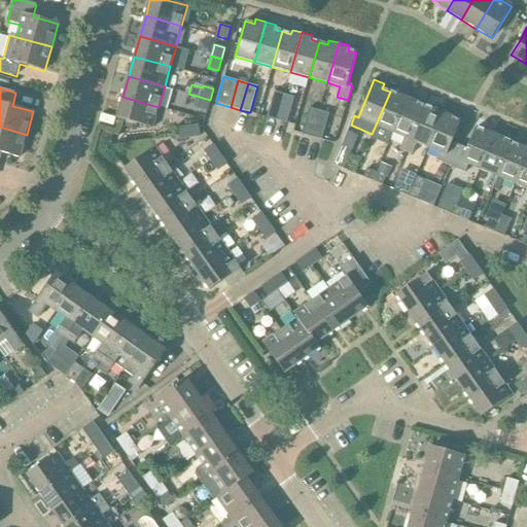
[(382,129),(393,133),(410,95),(399,91),(398,95),(390,92),(372,134),(378,136),(382,129)]
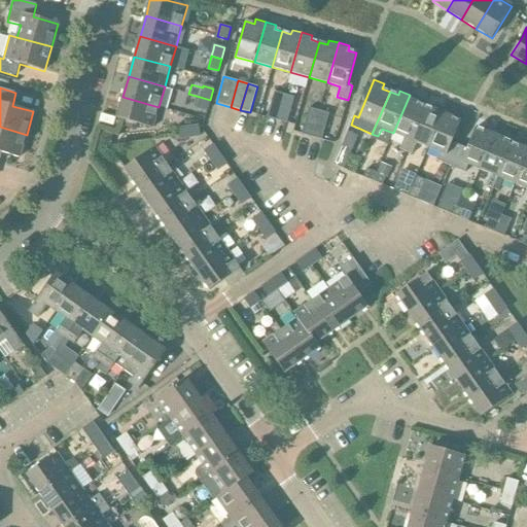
[(277,120),(284,95),(275,92),(267,117),(277,120)]
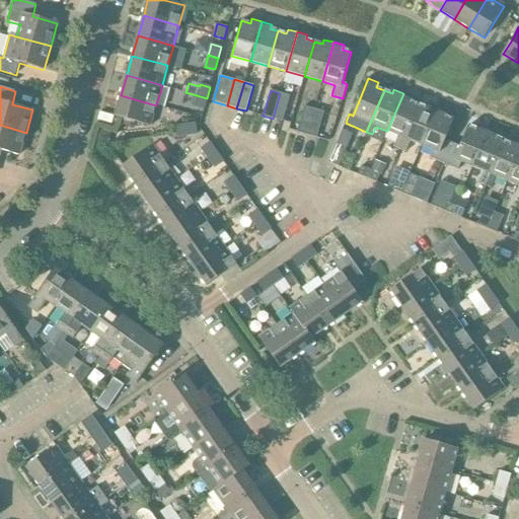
[(290,95),(280,93),(273,119),(283,122),(290,95)]
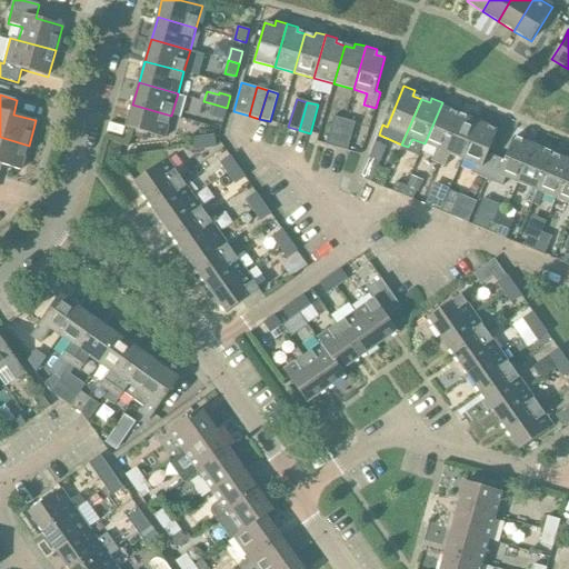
[(452,107),(442,102),(425,143),(438,149),(432,162),(438,165),(459,115),(450,111),(452,107)]
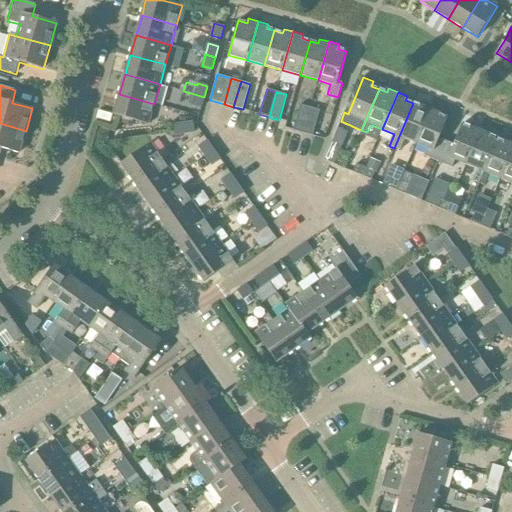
[(148,125),(154,104),(119,94),(114,115),(148,125)]
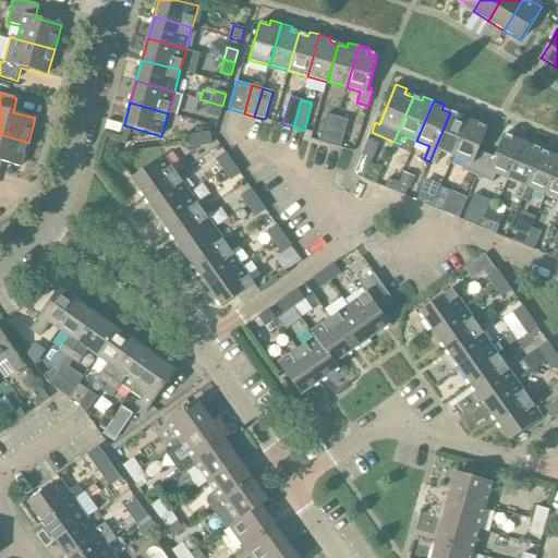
[(208,114),(219,118),(222,106),(211,102),(208,114)]
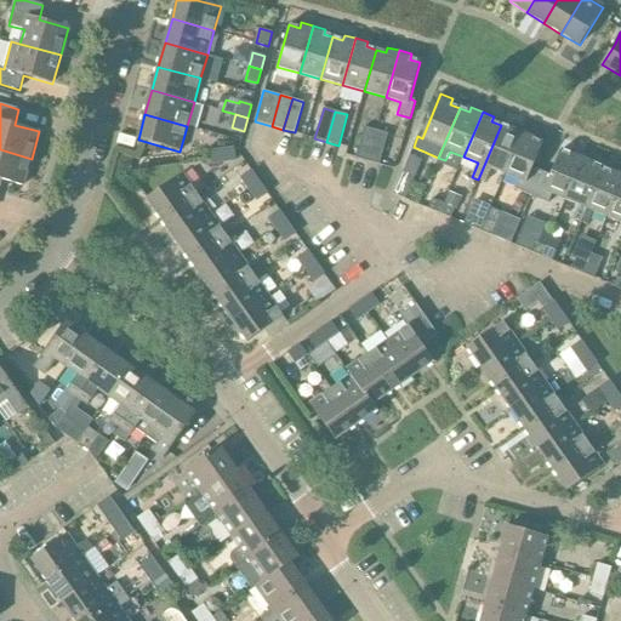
[(485,183),(488,180),(491,169),(505,175),(524,129),(512,124),(511,129),(501,125),(478,180),(485,183)]
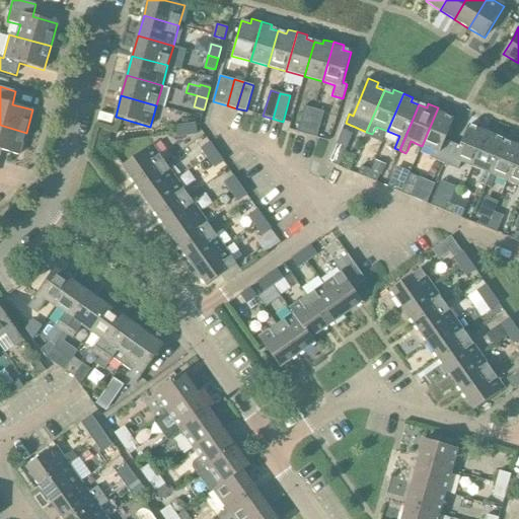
[(304,106),(297,132),(307,135),(314,109),(304,106)]
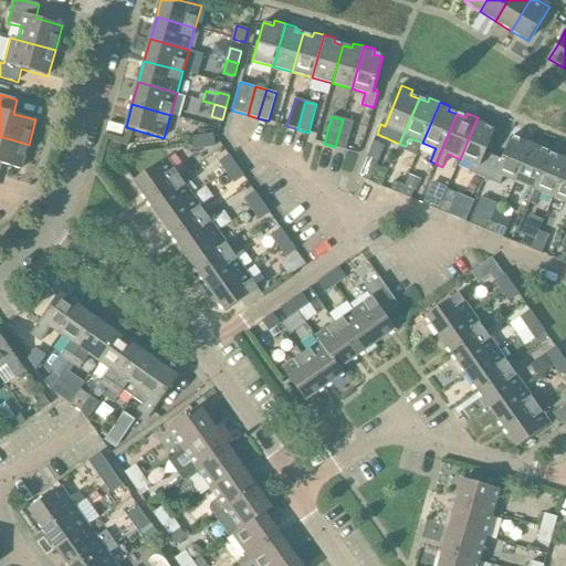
[(460,159),(473,165),(470,173),(484,179),(494,157),(485,153),(495,130),(486,126),(488,122),(478,117),(460,159)]
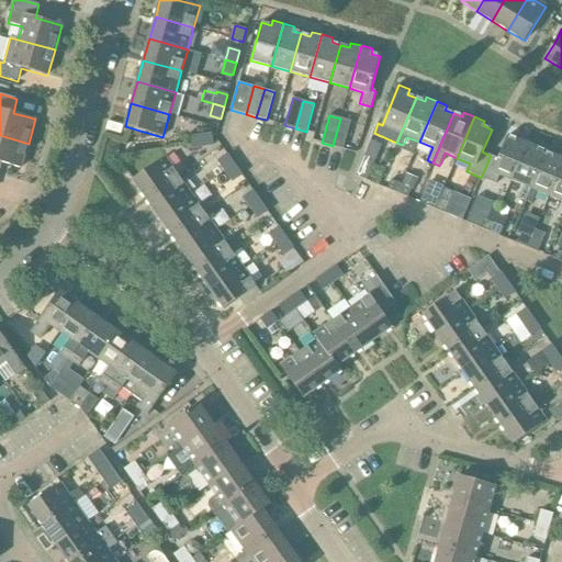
[(340,119),(333,146),(343,149),(351,121),(340,119)]
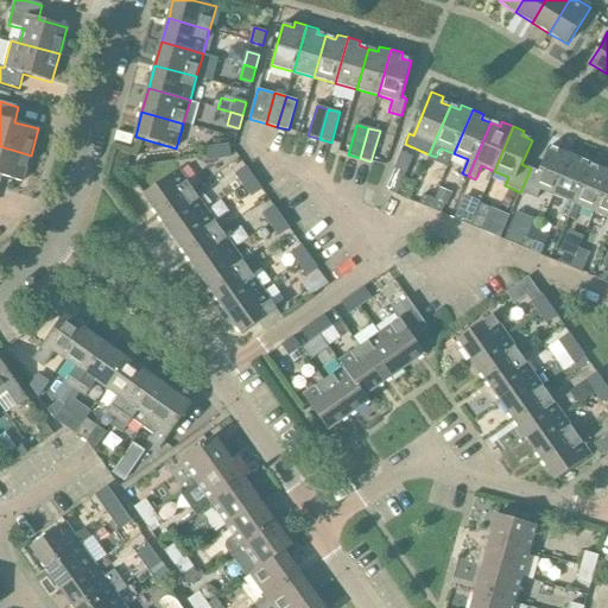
[(215,146),(217,158),(230,157),(229,144),(215,146)]
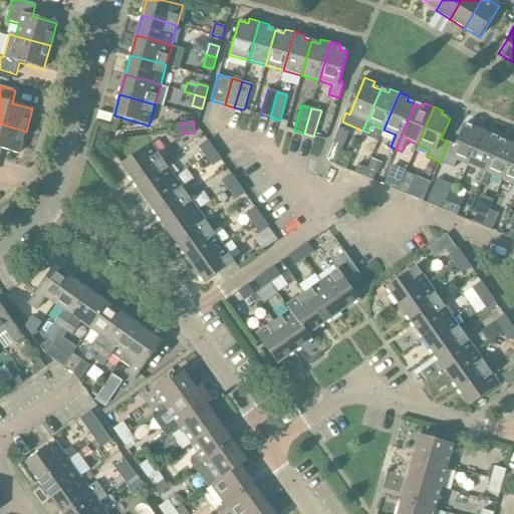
[(26,132),(0,123),(0,151),(1,149),(19,155),(26,132)]
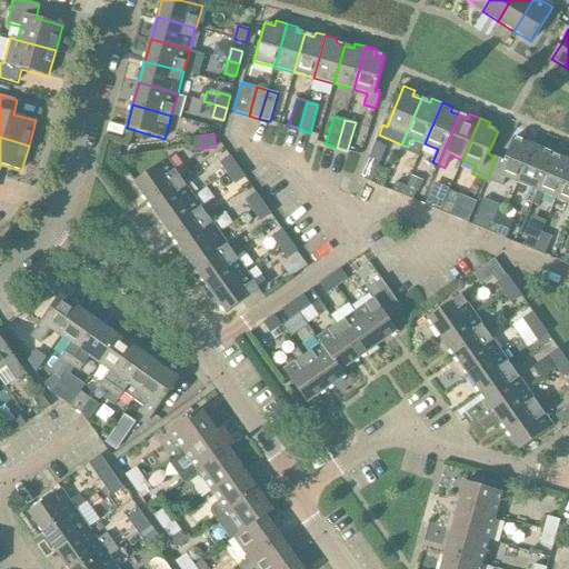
[(203,148),(201,137),(189,139),(191,150),(203,148)]
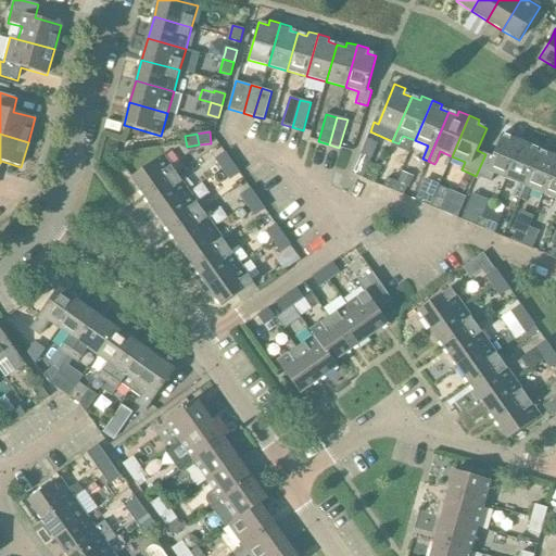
[(493,158),(485,154),(476,176),(491,181),(494,174),(506,179),(523,138),(514,134),(512,138),(503,135),(493,158)]
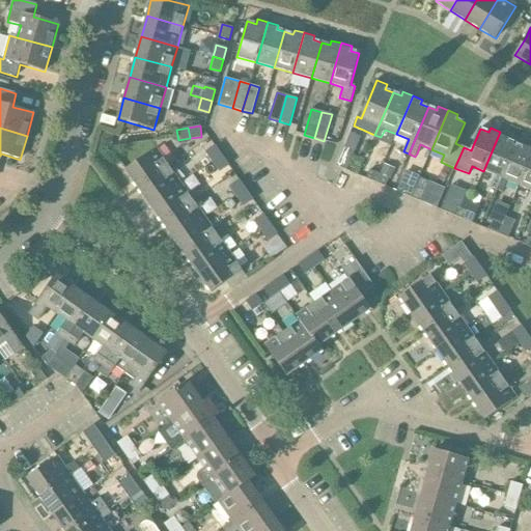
[(491,188),(496,190),(515,143),(508,140),(510,136),(500,132),(483,171),(496,176),(491,188)]
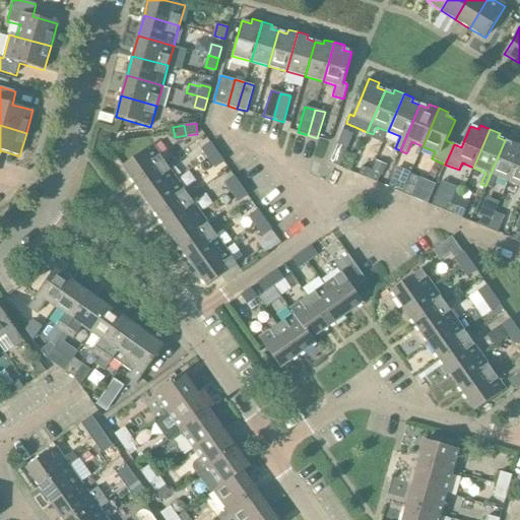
[(498,178),(508,182),(519,152),(519,141),(515,140),(513,144),(505,140),(485,186),(493,189),(498,178)]
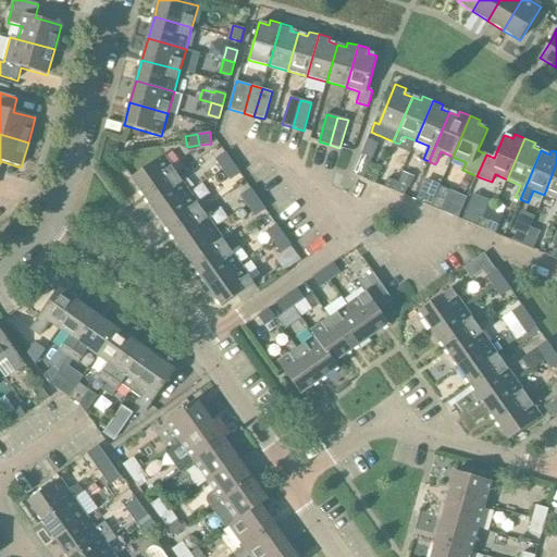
[(233,163),(225,152),(215,159),(223,170),(233,163)]
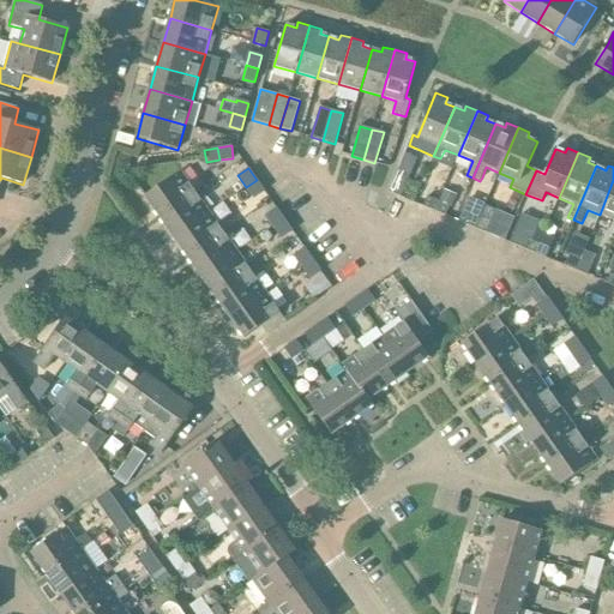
[(390,193),(398,197),(401,198),(410,175),(399,170),(390,193)]
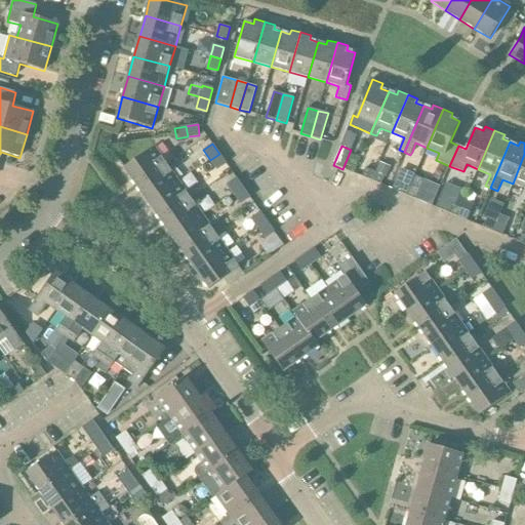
[(124,168),(136,186),(166,165),(155,148),(124,168)]
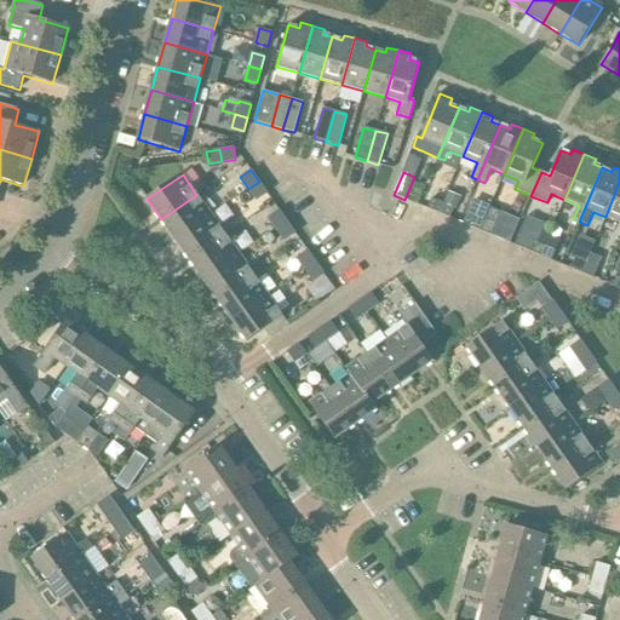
[(259,182),(248,189),(257,200),(267,193),(259,182)]
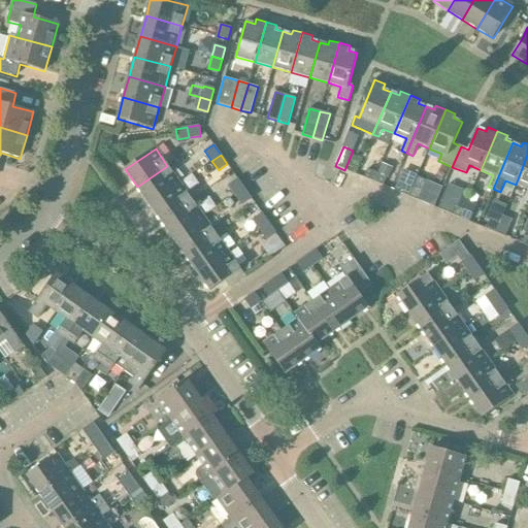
[(527,155),(516,185),(527,189),(527,155)]
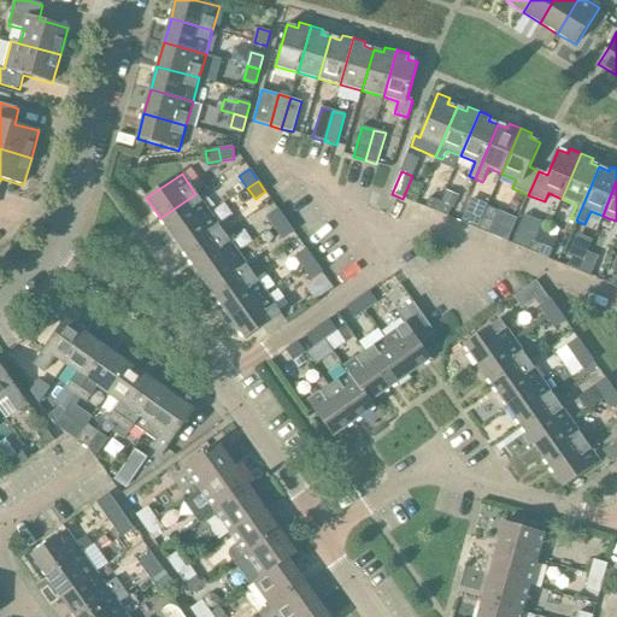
[(435,184),(429,199),(429,200),(440,204),(446,189),(435,184)]
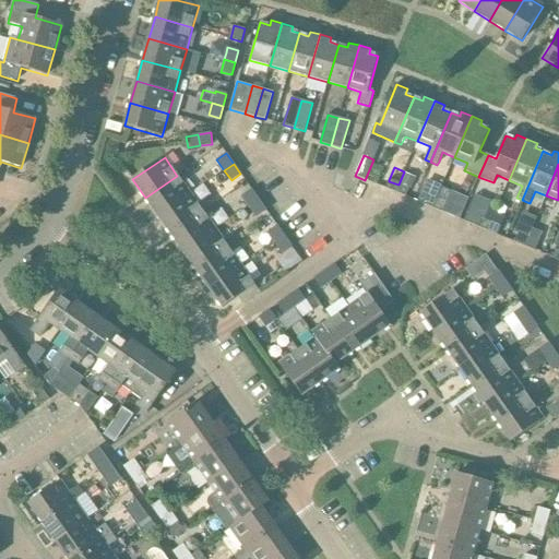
[(404,173),(400,183),(412,189),(416,178),(404,173)]
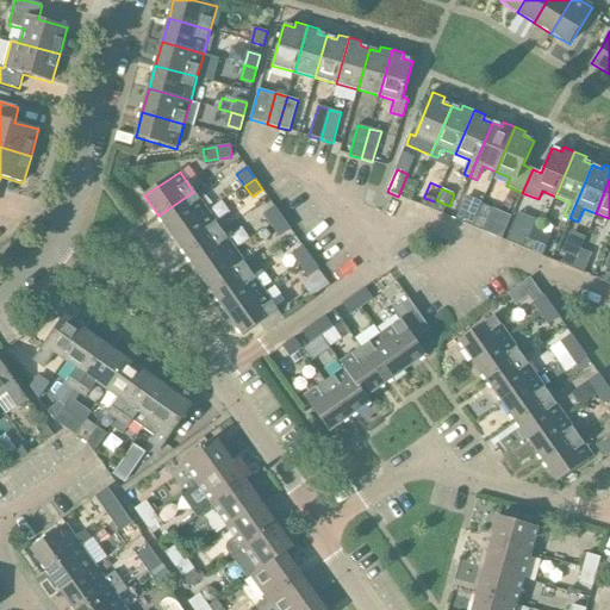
[(159,216),(173,236),(207,211),(193,192),(159,216)]
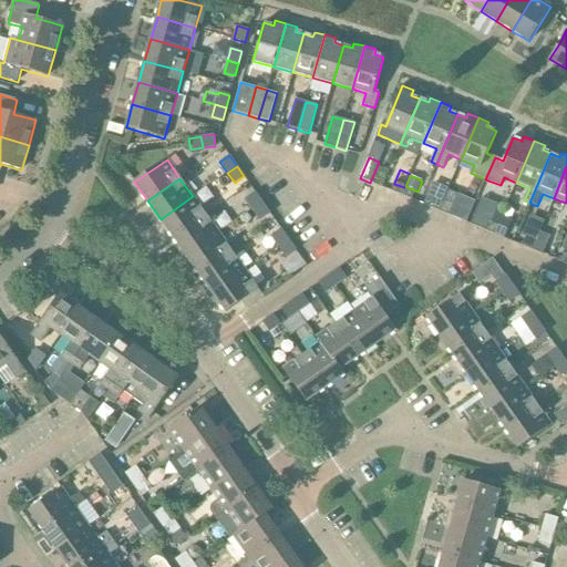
[(392,192),(401,195),(404,187),(394,184),(392,192)]
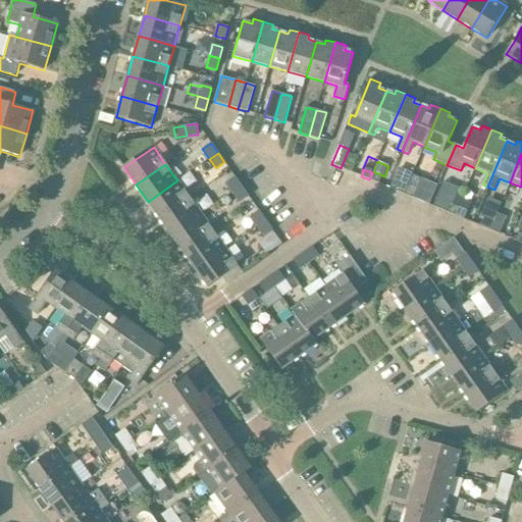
[(396,191),(404,195),(412,175),(403,170),(398,181),(399,183),(396,191)]
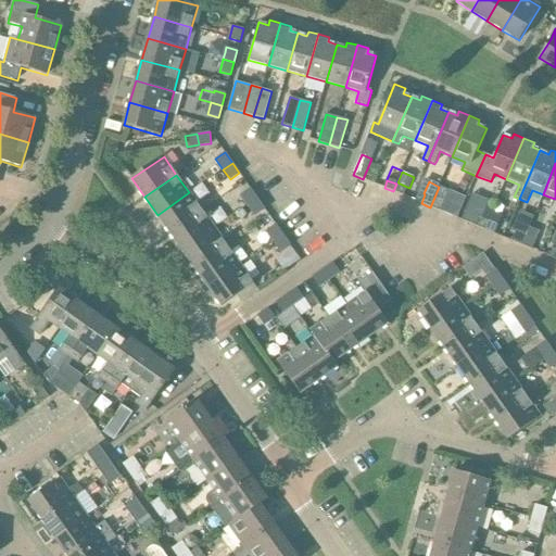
[(404,196),(407,187),(396,184),(393,191),(404,196)]
